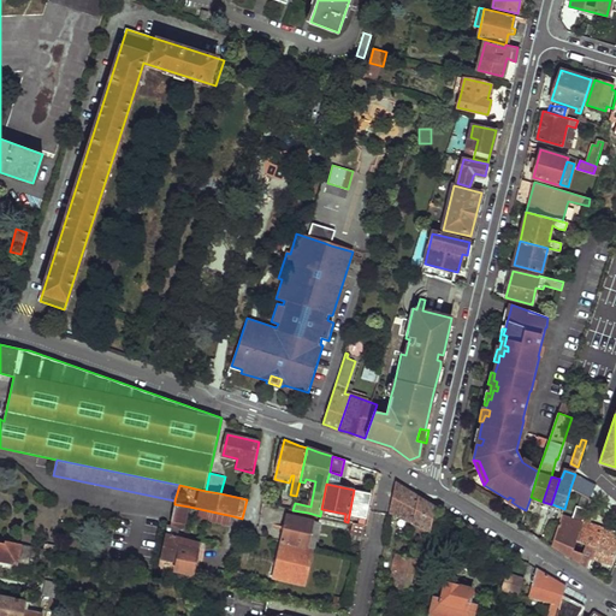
[(407,489),(401,485),(397,497),(394,496),(390,513),(424,529),(430,503),(426,501),(407,489)]
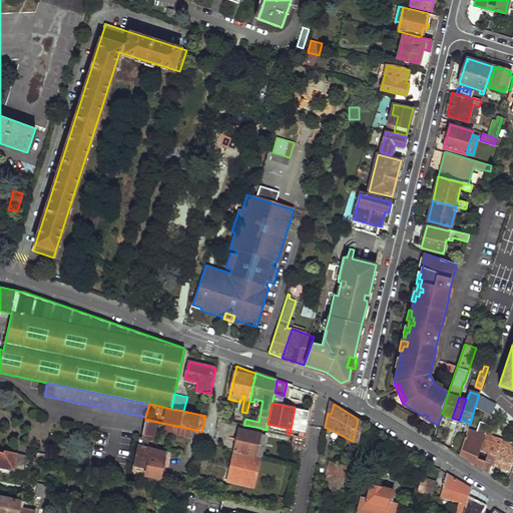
[(475,406),(472,417),(479,420),(481,416),(489,420),(492,416),(475,406)]
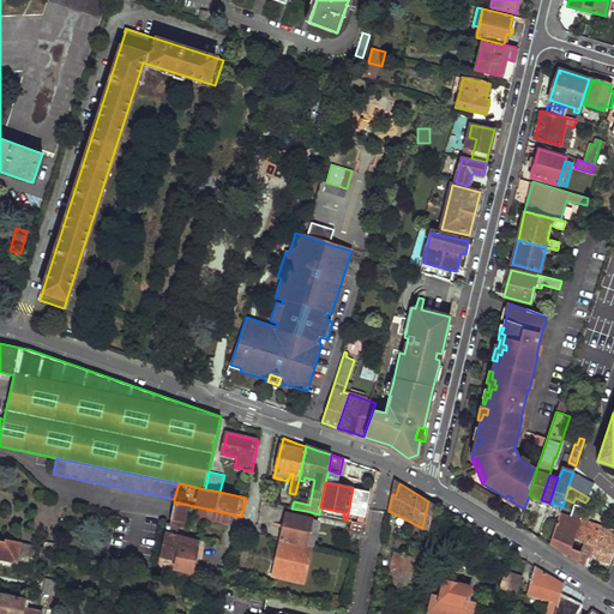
[(353,488),(348,513),(363,517),(368,492),(353,488)]
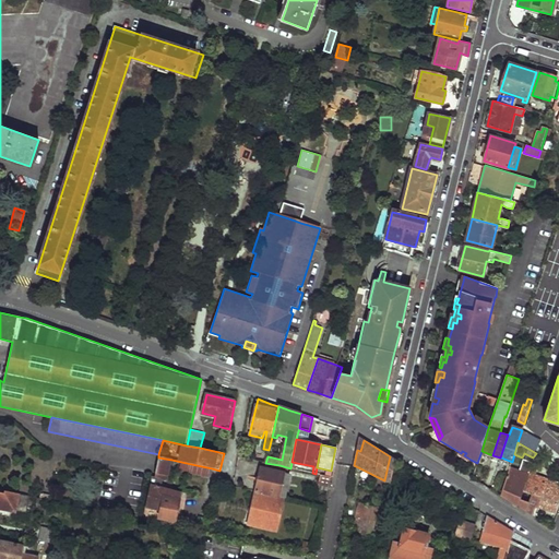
[(461,453),(459,455),(470,462),(471,460),(464,455),(466,453),(462,451),(461,453)]
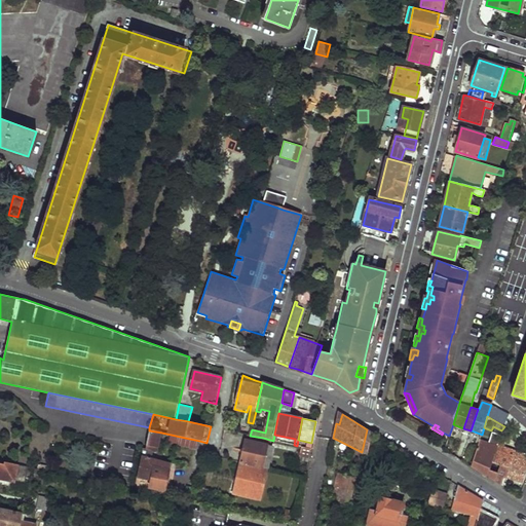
[(234,428),(233,431),(248,435),(250,436),(252,429),(246,428),(237,426),(237,429),(234,428)]
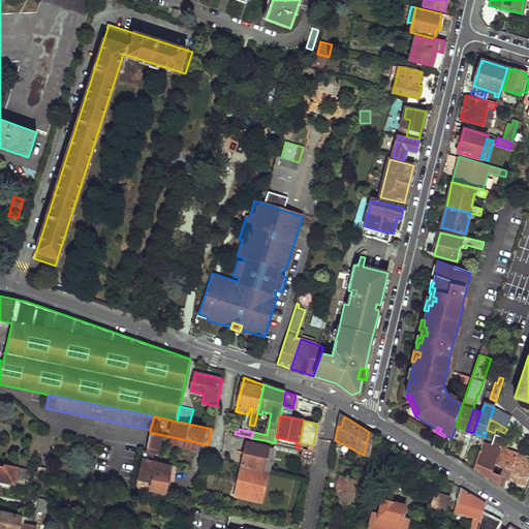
[(483,442),(474,468),(483,473),(490,478),(500,448),(504,437),(494,433),(487,430),(485,437),(483,441),(483,442)]
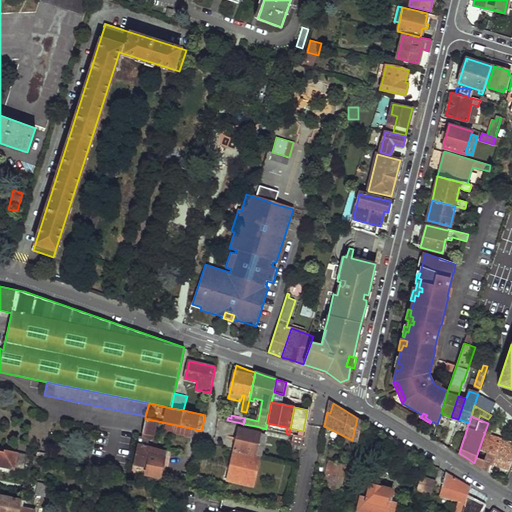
[(145,419),(142,434),(149,436),(154,437),(157,421),(145,419)]
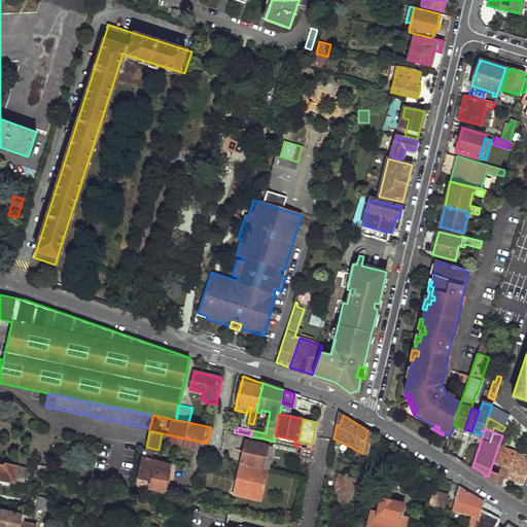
[(247,441),(242,462),(269,468),(274,447),(262,444),(264,438),(250,436),(248,435),(247,441)]
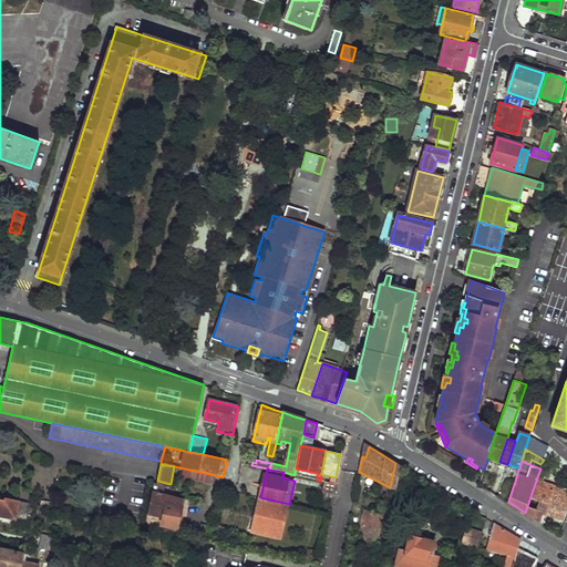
[(536,481),(525,513),(533,517),(545,524),(545,522),(544,519),(546,513),(563,518),(566,505),(566,491),(543,483),(546,472),(540,468),(536,481)]
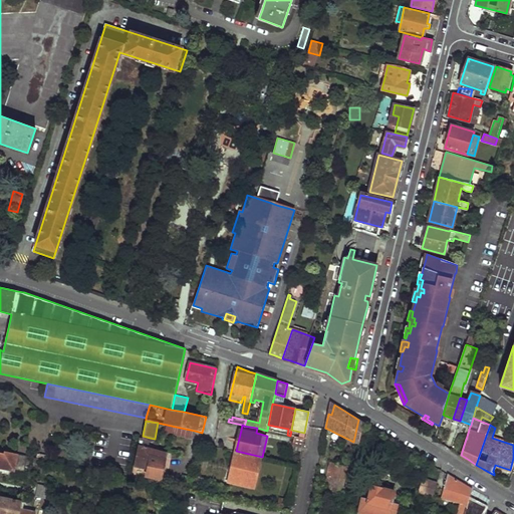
[(176,427),(174,434),(193,439),(195,431),(176,427)]
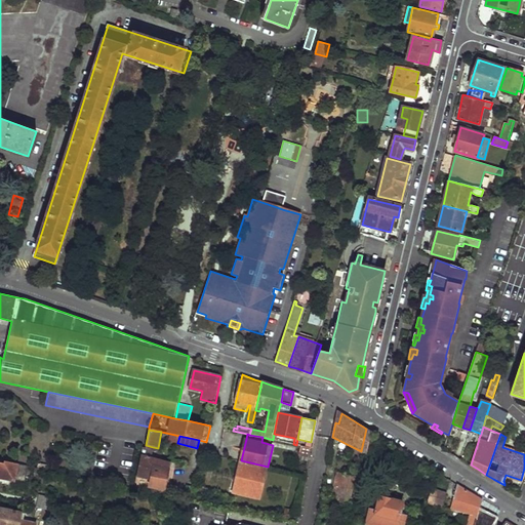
[(142,451),(148,453),(148,456),(151,457),(153,447),(146,445),(145,447),(144,447),(142,451)]
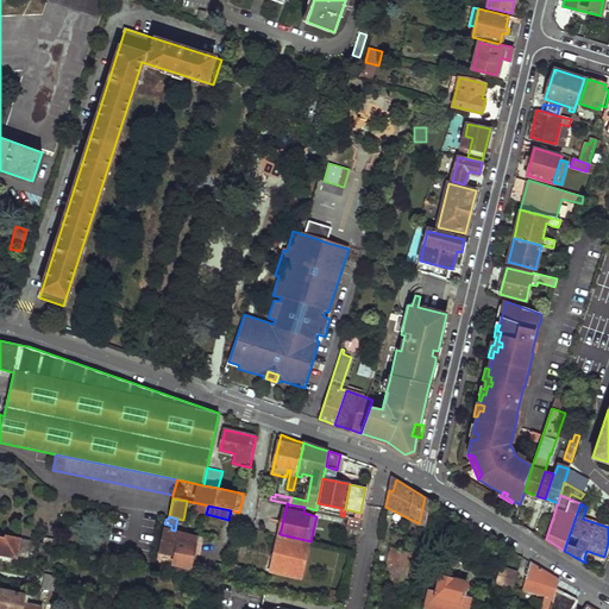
[(350,518),(346,533),(358,535),(359,531),(360,531),(363,520),(350,518)]
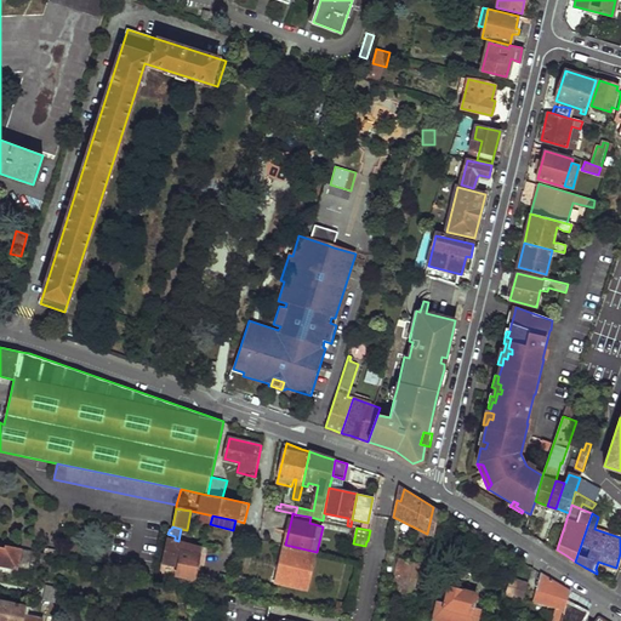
[(167,537),(161,560),(169,562),(180,564),(177,575),(195,579),(203,547),(178,541),(175,540),(167,537)]
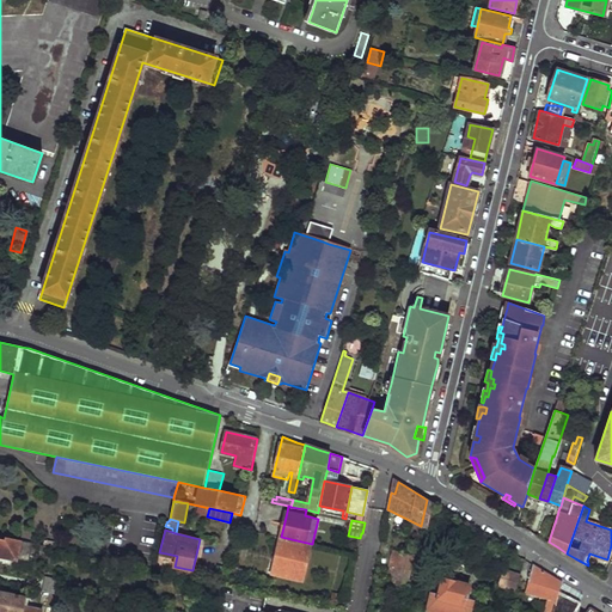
[(0,558),(16,562),(17,560),(20,540),(8,538),(4,537),(4,540),(0,539),(0,558)]
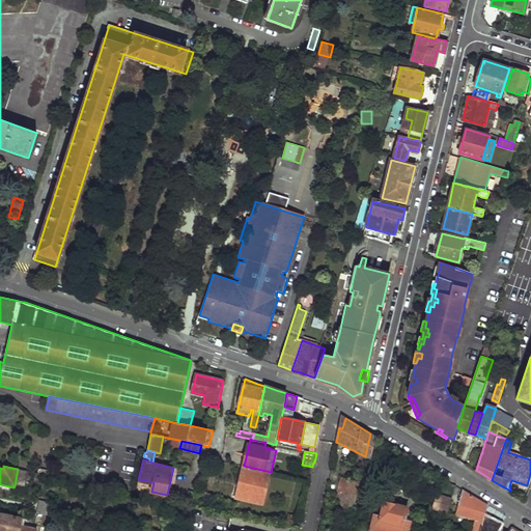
[(244,466),(236,498),(263,504),(271,472),(244,466)]
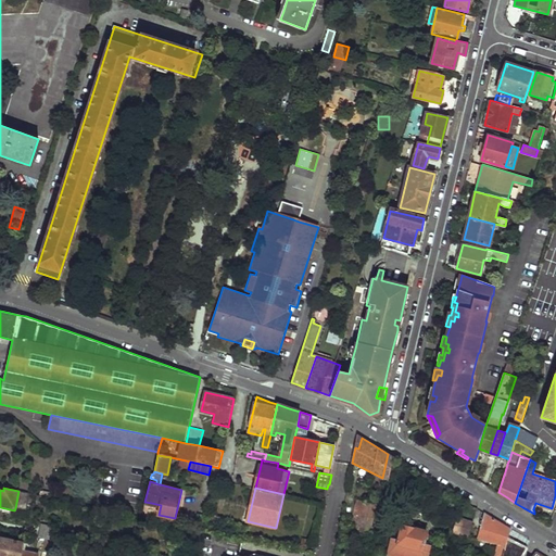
[(19,491),(15,508),(25,510),(29,493),(19,491)]
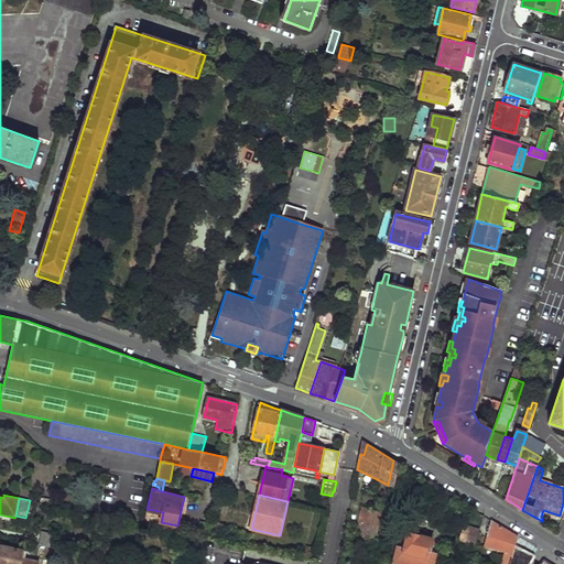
[(362,508),(356,539),(376,543),(382,512),(362,508)]
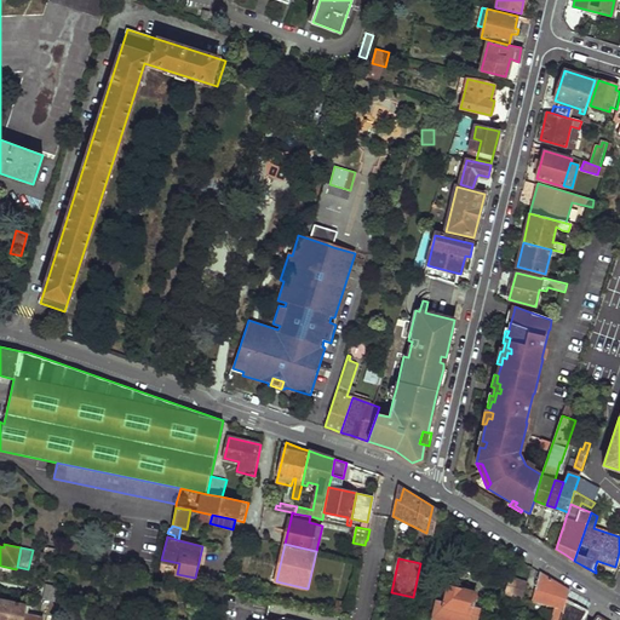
[(539,570),(532,600),(555,607),(551,619),(560,619),(566,601),(569,589),(555,580),(539,570)]
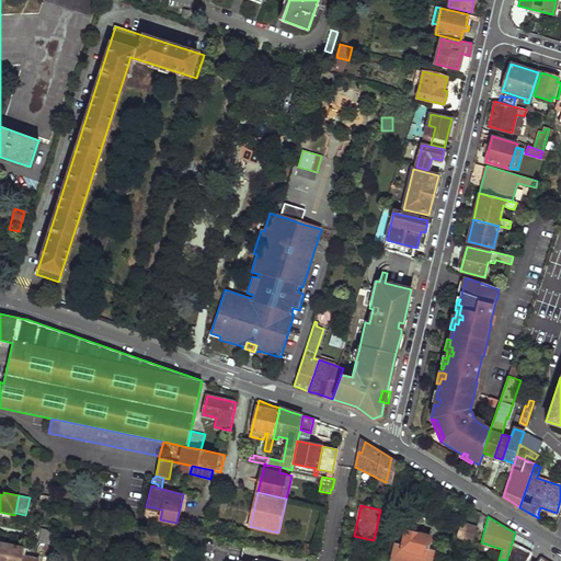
[(199,518),(196,531),(205,534),(207,521),(199,518)]
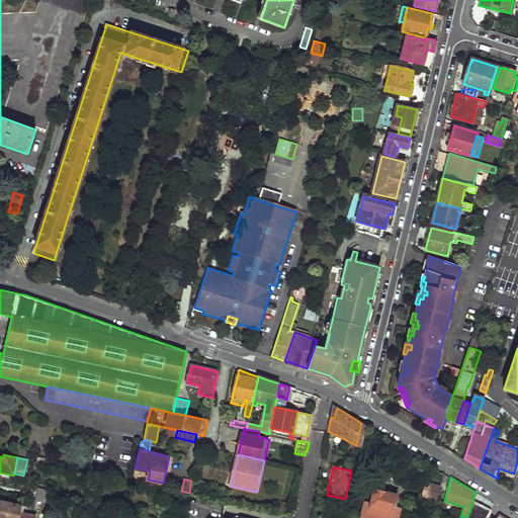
[(200,481),(197,494),(204,496),(207,483),(200,481)]
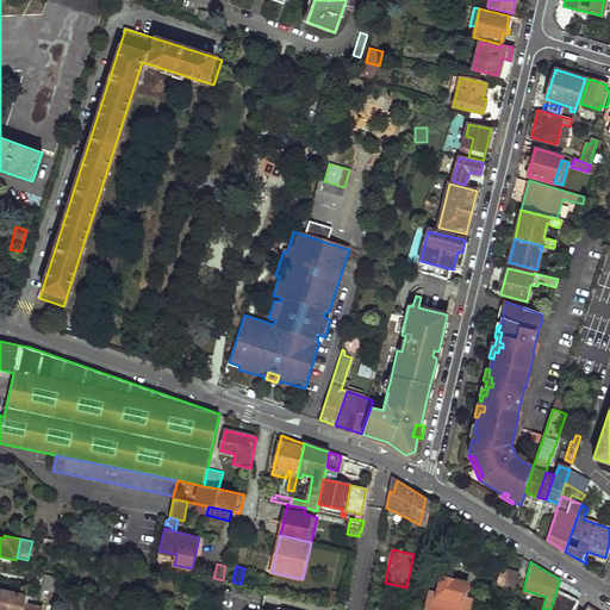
[(506,568),(498,566),(493,582),(504,584),(506,568)]
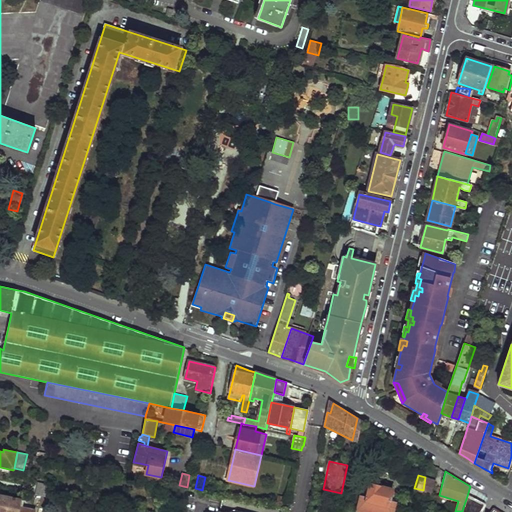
[(434,480),(425,477),(423,490),(431,493),(434,480)]
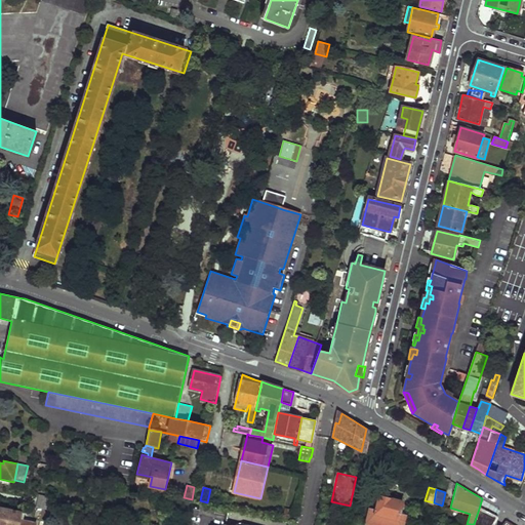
[(370,509),(366,523),(374,524),(403,524),(406,514),(401,512),(403,500),(391,497),(392,494),(390,492),(384,490),(381,492),(380,492),(375,510),(370,509)]
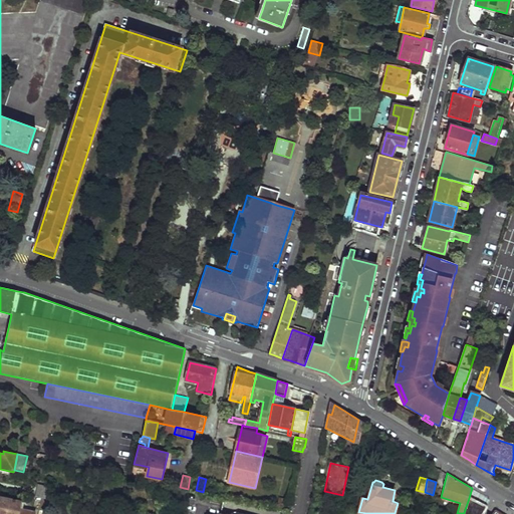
[(38,485),(35,497),(50,500),(53,488),(38,485)]
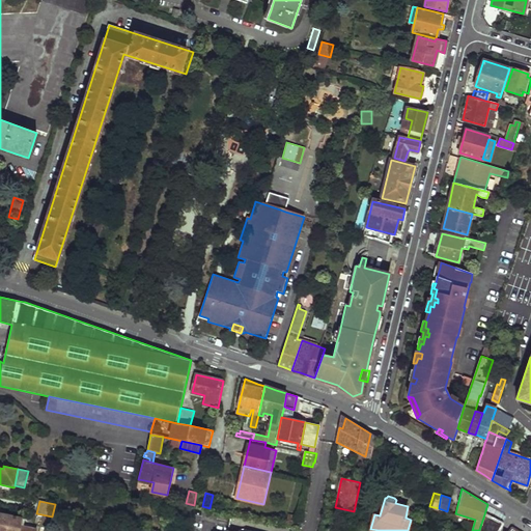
[(0,514),(0,530),(35,530),(36,530),(20,526),(21,519),(0,514)]
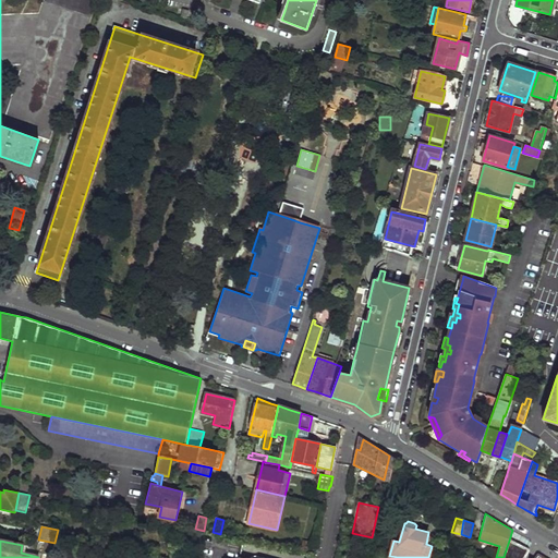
[(523,557),(528,550),(509,541),(504,557),(523,557)]
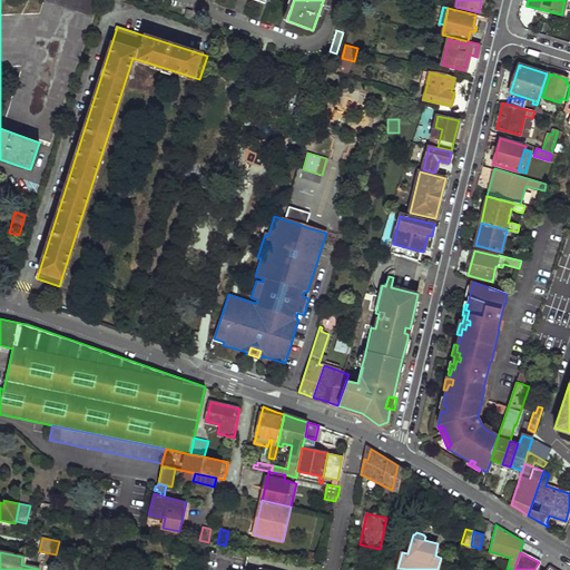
[(324,557),(308,553),(306,563),(322,568),(324,557)]
